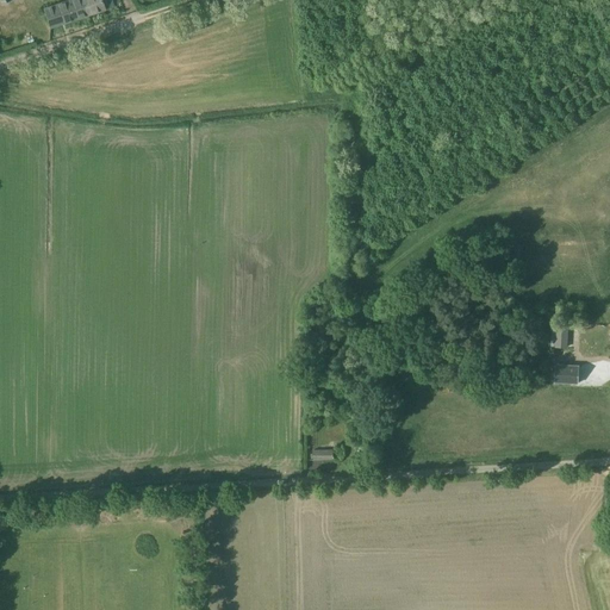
[(81,0),(72,0),(44,10),(50,26),(86,14),(81,0)]
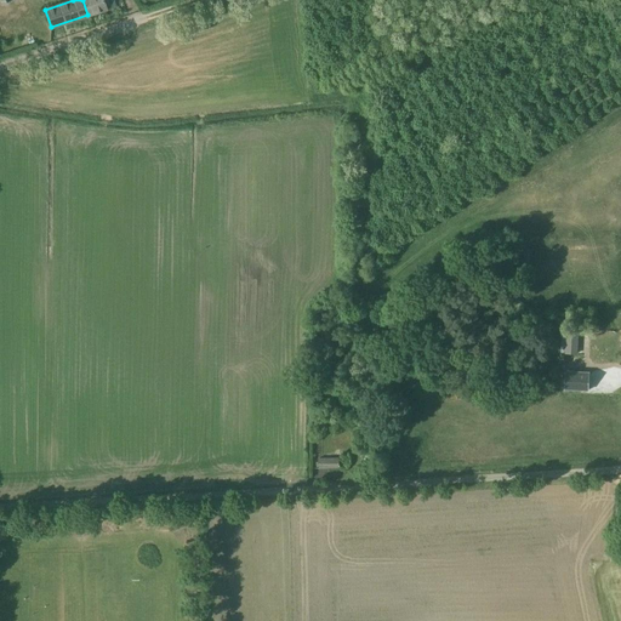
[(114,0),(83,0),(87,15),(107,9),(117,6),(114,0)]
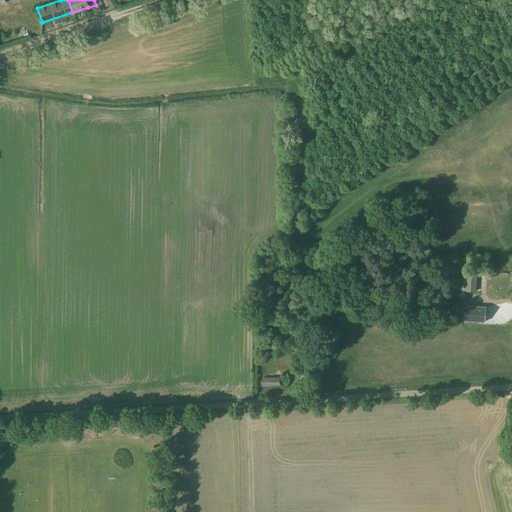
[(467,273),(466,292),(476,292),(477,274),(467,273)]
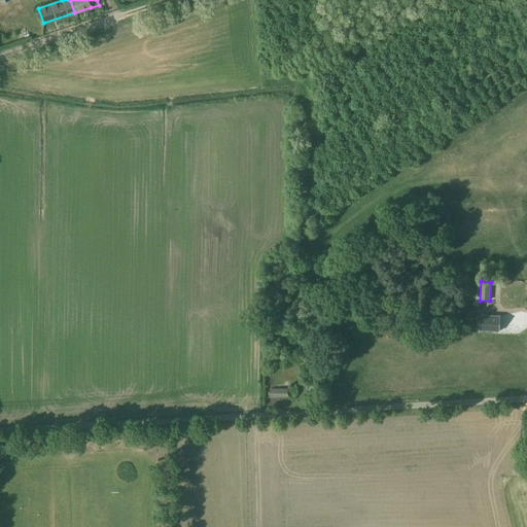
[(308,290),(305,283),(291,288),(294,295),(308,290)]
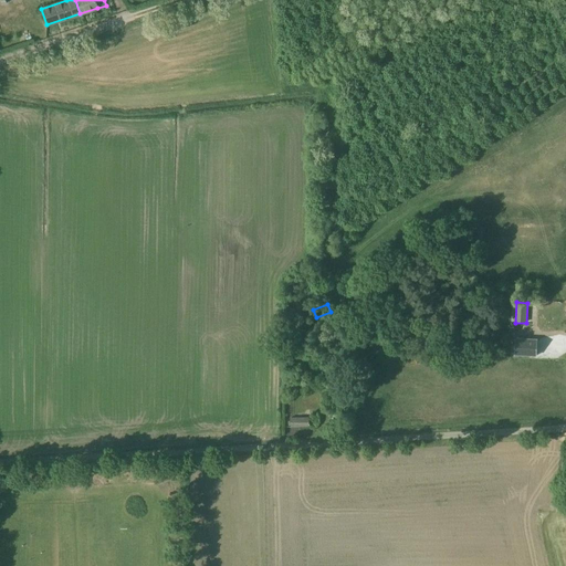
[(514,355),(537,356),(537,339),(519,338),(515,338),(514,355)]
